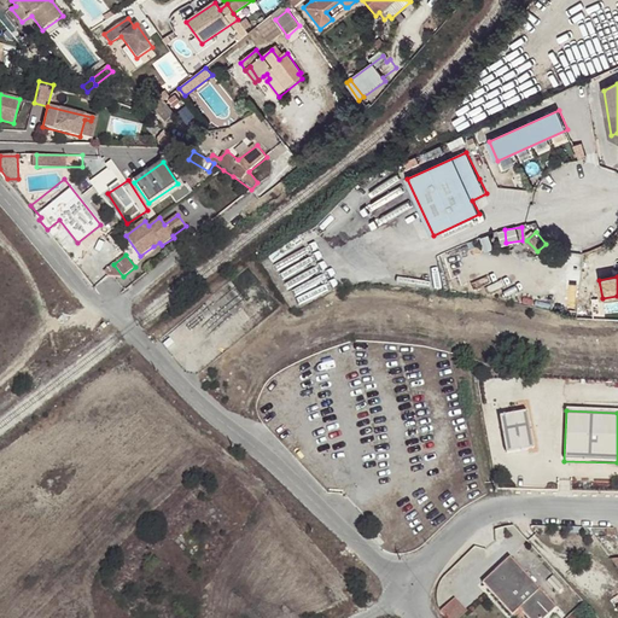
[(505,454),(526,452),(525,444),(531,444),(525,413),(499,418),(505,454)]
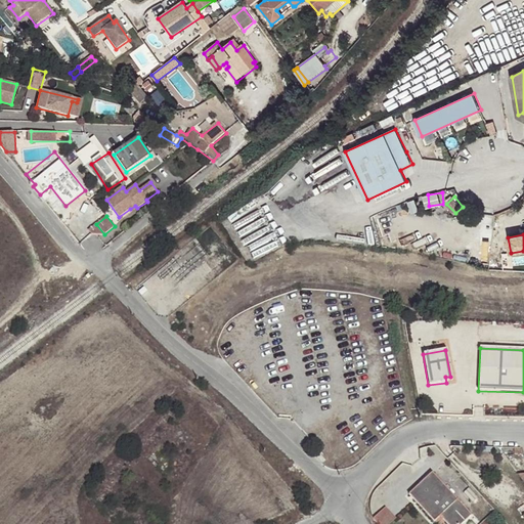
[(440,518),(445,523),(462,523),(471,516),(432,474),(408,495),(434,523),(440,518)]
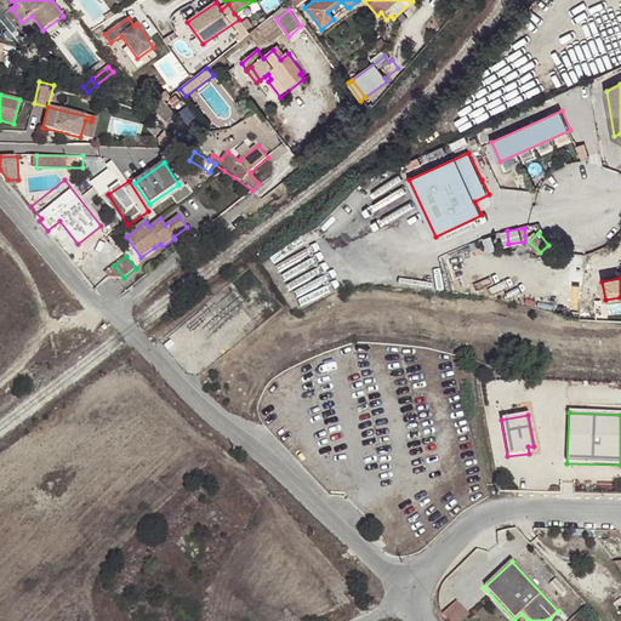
[(446,620),(461,620),(468,615),(456,602),(442,615),(443,615),(446,620)]
